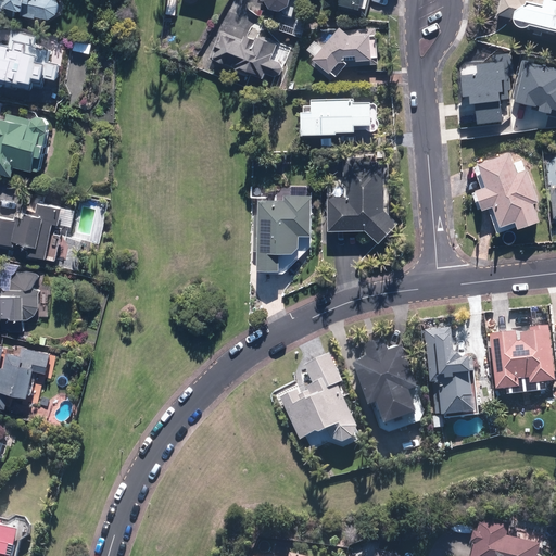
[(0,0),(0,11),(43,21),(45,21),(46,21),(47,21),(48,21),(49,21),(50,20),(51,20),(52,20),(53,19),(54,17),(55,17),(55,16),(57,15),(57,14),(58,14),(58,13),(58,12),(59,11),(59,10),(59,9),(59,8),(59,7),(58,5),(58,4),(58,3),(57,2),(57,1),(55,0),(54,0),(0,0)]
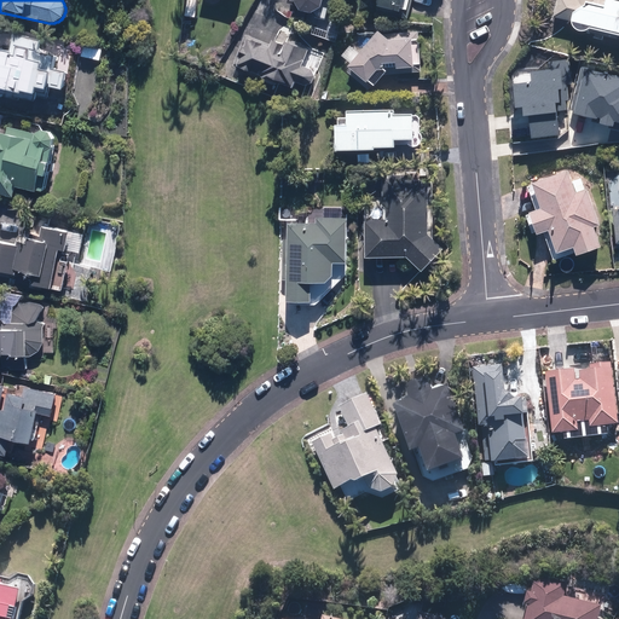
[(291,0),(290,7),(319,13),(320,0),(291,0)]
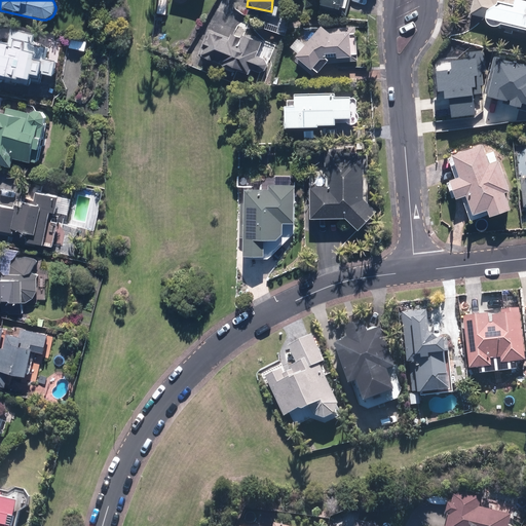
[(321,7),(345,13),(348,0),(317,0),(322,1),(321,7)]
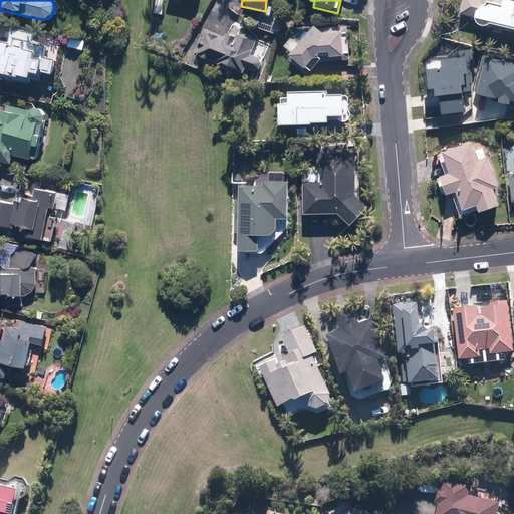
[(513,0),(463,0),(460,15),(473,18),(473,19),(473,20),(473,21),(474,21),(474,22),(475,23),(475,24),(476,24),(477,25),(478,25),(479,26),(480,26),(481,26),(482,26),(483,26),(484,26),(485,26),(485,25),(486,25),(487,24),(488,24),(488,23),(489,23),(489,22),(513,28),(513,0)]
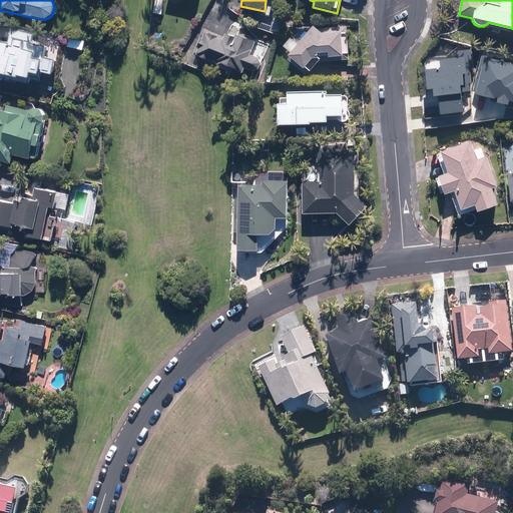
[(321,33),(312,25),(286,58),(305,73),(319,56),(344,57),(345,34),(321,33)]
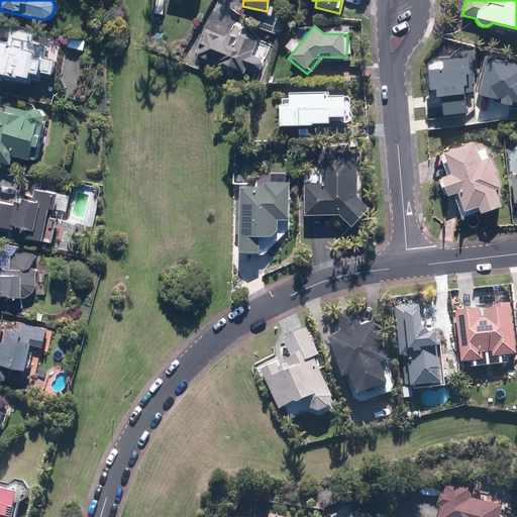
[(49,75),(54,59),(42,56),(44,46),(32,43),(34,33),(10,28),(6,44),(0,42),(0,74),(26,80),(27,77),(37,79),(38,73),(49,75)]
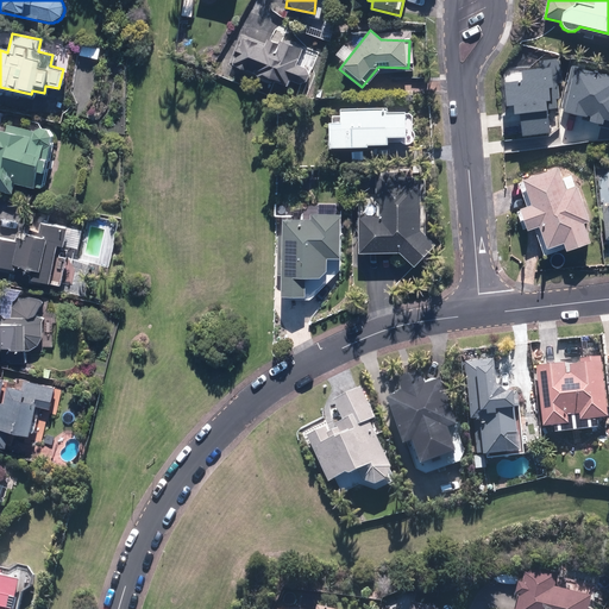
[(306,87),(314,62),(299,57),(301,50),(274,41),(271,48),(242,37),(232,63),(263,74),(262,80),(287,88),(289,82),(306,87)]
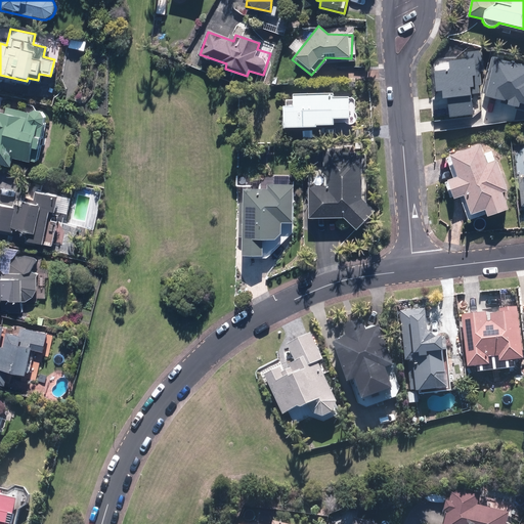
[(523,107),(523,72),(488,64),(480,99),(505,104),(504,112),(522,116),(523,107)]
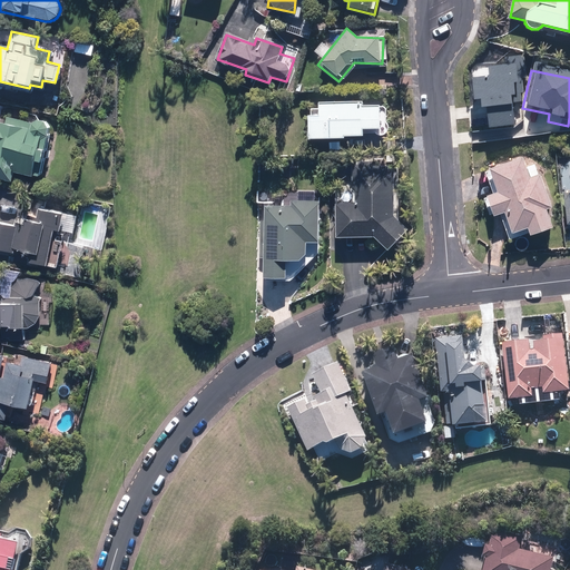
[(517,105),(517,76),(471,76),(471,102),(475,102),(475,135),(503,135),(503,128),(513,128),(513,105),(517,105)]
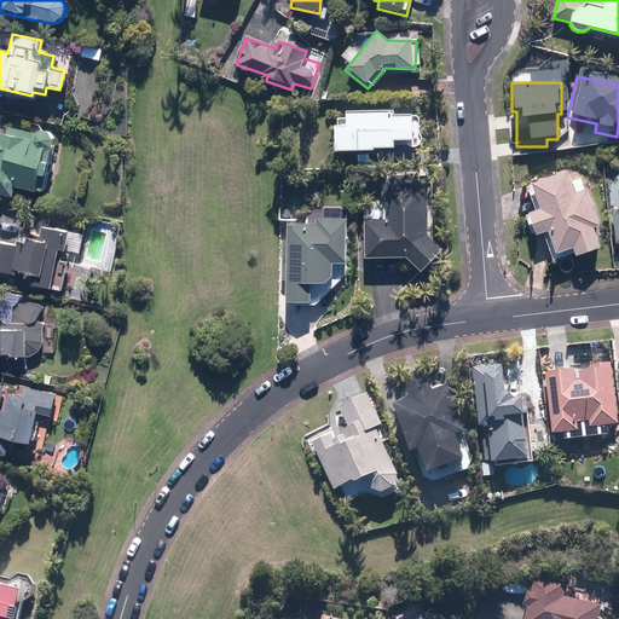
[(391,111),(347,110),(347,126),(333,126),(333,150),(370,151),(370,148),(392,149),(392,140),(412,142),(414,117),(391,116),(391,111)]
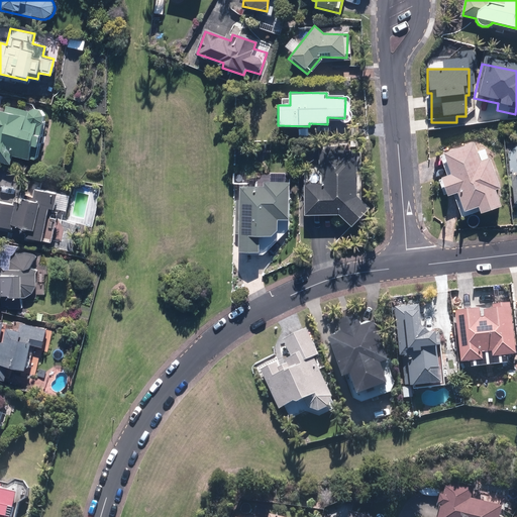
[(40,112),(0,105),(0,163),(11,165),(13,157),(32,160),(40,112)]
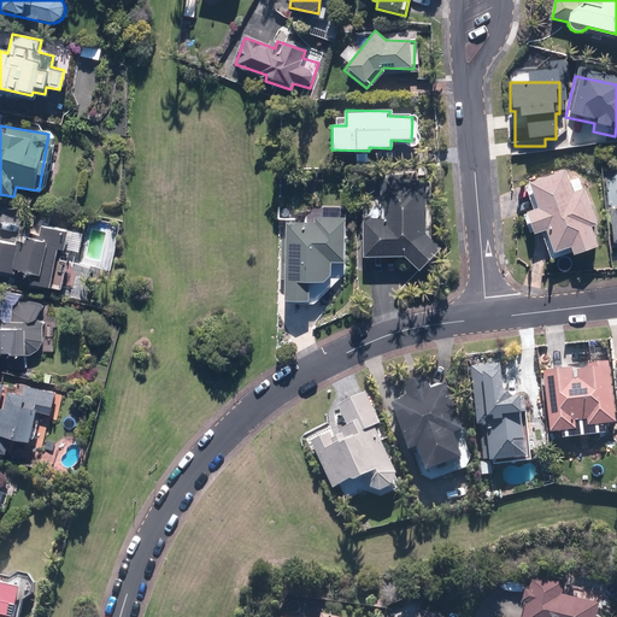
[(526,211),(532,233),(542,230),(548,252),(570,246),(573,253),(595,247),(589,227),(595,224),(582,177),(569,181),(566,172),(529,182),(536,207),(526,211)]
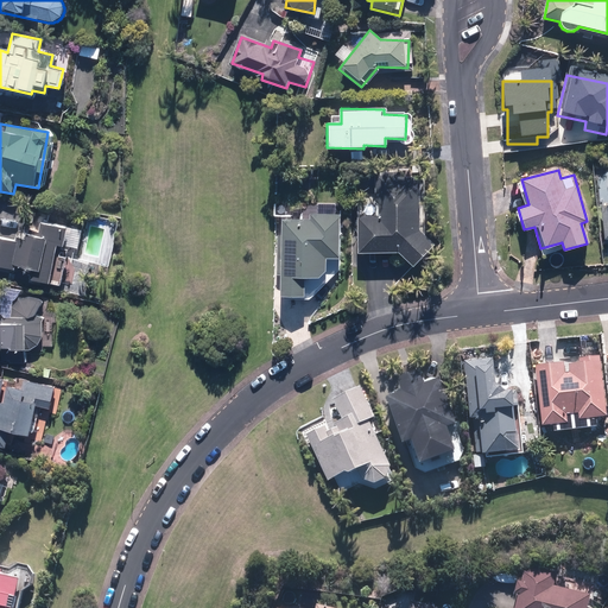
[(359,254),(388,254),(404,271),(434,244),(412,221),(412,175),(375,175),(377,216),(359,216),(359,254)]
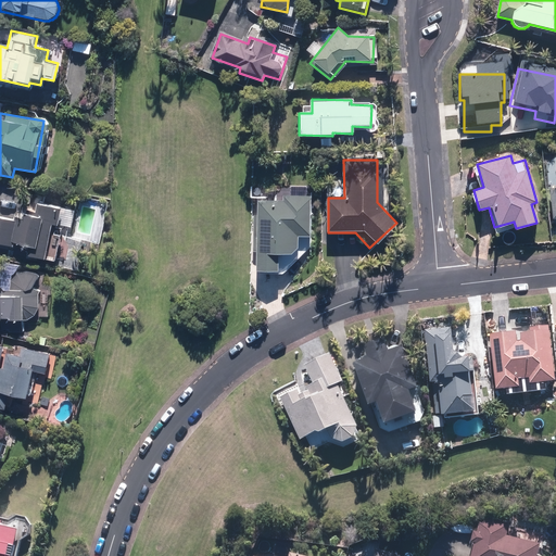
[(298,254),(298,235),(310,235),(312,196),(283,194),(283,201),(258,200),(255,274),(278,274),(279,253),(298,254)]
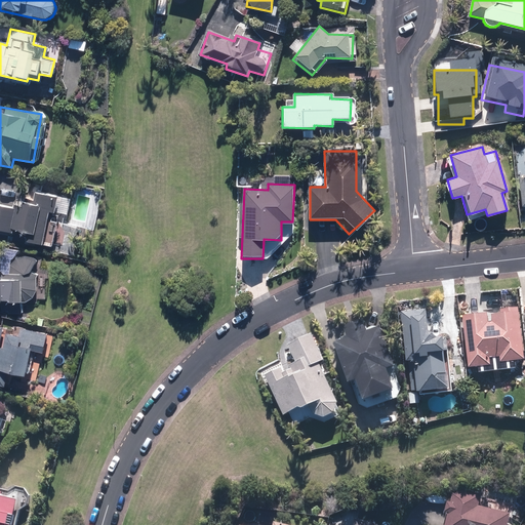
[(11,230),(30,235),(29,242),(42,245),(52,198),(39,195),(36,208),(22,205),(21,210),(13,208),(0,205),(0,231),(10,233),(11,230)]
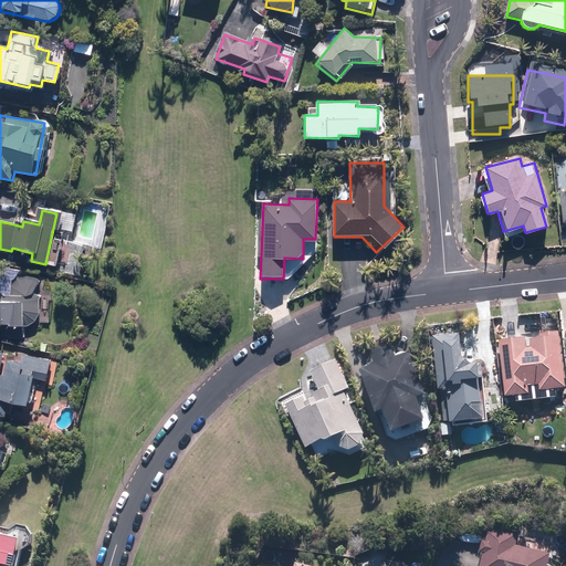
[(23,338),(23,326),(24,326),(25,326),(27,326),(29,325),(30,325),(31,325),(32,324),(33,323),(34,322),(35,321),(37,320),(37,318),(38,318),(39,317),(39,316),(39,314),(40,313),(40,312),(40,311),(40,310),(40,308),(40,307),(40,306),(40,305),(39,304),(39,303),(38,302),(38,301),(37,300),(37,299),(35,297),(34,296),(33,296),(32,295),(40,280),(39,280),(39,279),(38,279),(37,278),(35,278),(34,278),(33,276),(32,276),(31,276),(30,276),(29,276),(28,276),(27,276),(25,276),(24,276),(23,276),(22,278),(21,278),(20,278),(19,279),(18,280),(17,280),(16,281),(14,282),(13,282),(13,283),(12,284),(12,285),(11,285),(11,286),(10,287),(10,296),(1,295),(1,301),(0,300),(0,325),(10,326),(9,338),(23,338)]
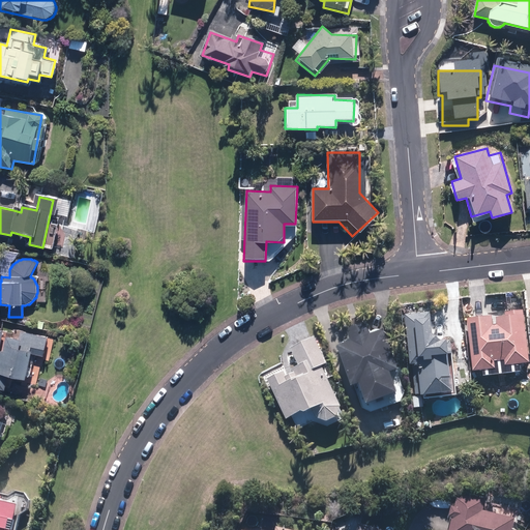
[(504,370),(528,366),(521,312),(499,315),(501,325),(492,327),(490,316),(464,320),(471,374),(492,371),(491,363),(503,362),(504,370)]
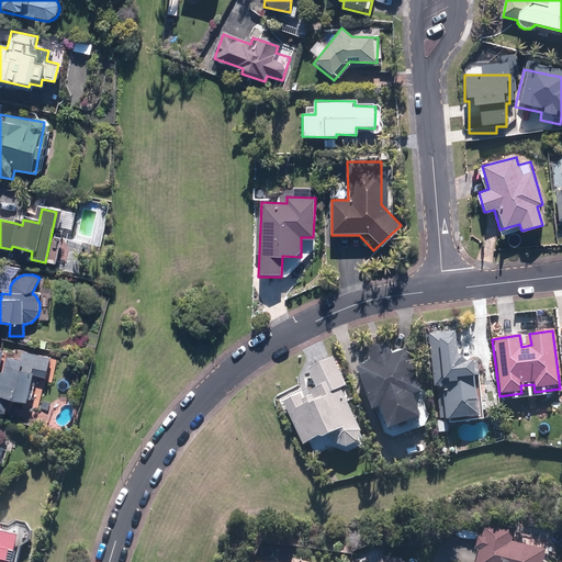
[(439,389),(441,426),(482,423),(479,364),(459,366),(457,333),(430,335),(434,389),(439,389)]
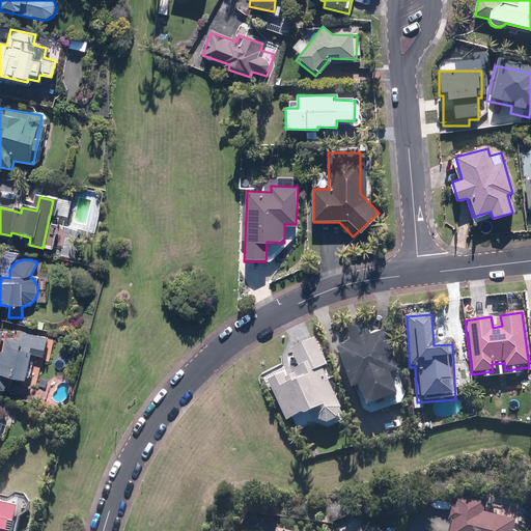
[(371,340),(367,325),(348,331),(354,345),(338,351),(351,389),(360,386),(367,407),(398,397),(392,376),(396,375),(384,336),(371,340)]
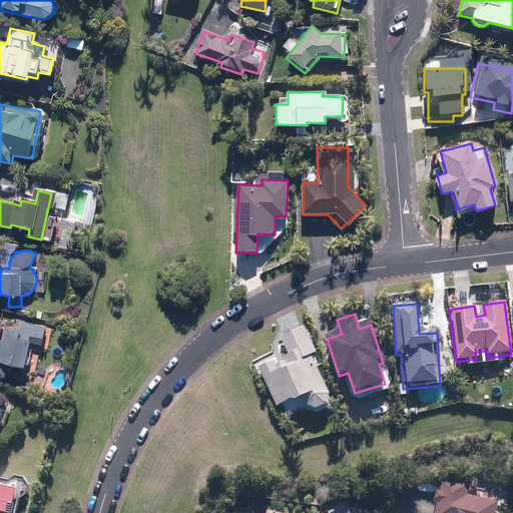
[(0,362),(23,367),(28,343),(40,346),(44,326),(20,322),(18,329),(6,327),(3,342),(0,341),(0,362)]
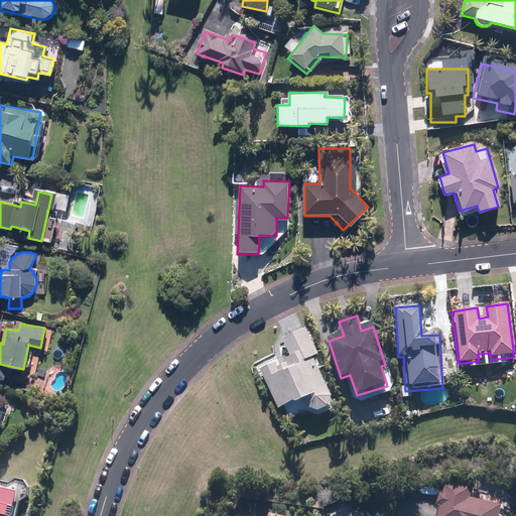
[(317,355),(307,329),(281,340),(289,359),(262,370),(278,411),(304,401),(310,415),(333,406),(312,358),(317,355)]
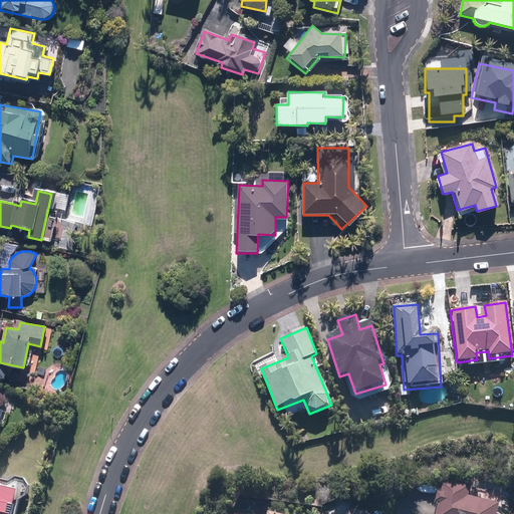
[(10,480),(9,481),(0,478),(0,513),(16,513),(20,501),(21,500),(22,499),(23,499),(25,498),(25,497),(26,496),(27,494),(28,493),(28,492),(28,490),(28,489),(28,488),(28,486),(27,485),(26,484),(26,482),(25,481),(24,480),(22,480),(21,479),(20,479),(18,478),(17,478),(16,478),(14,478),(13,479),(12,479),(10,480)]
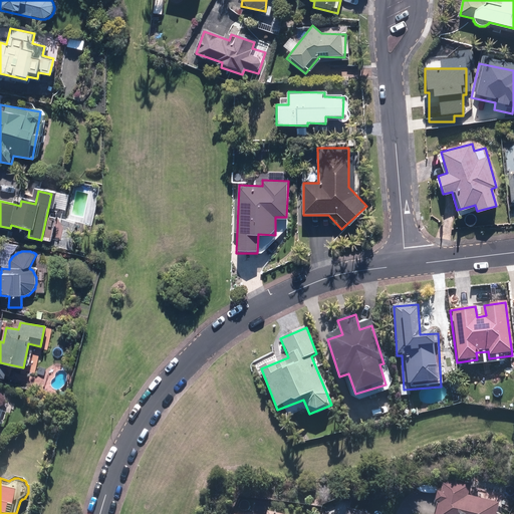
[(450,479),(441,486),(435,513),(495,513),(499,502),(469,496),(472,484),(450,479)]
